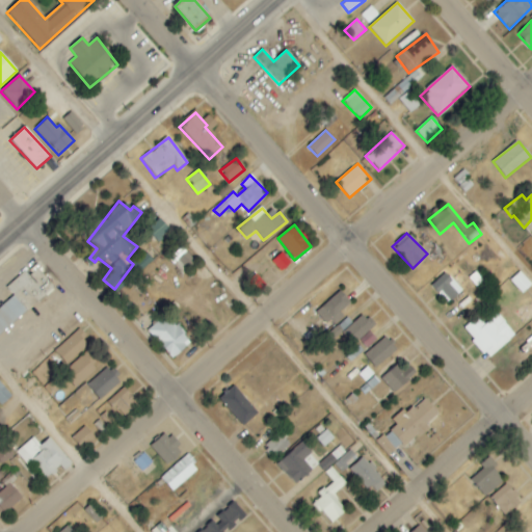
[(0,336),(53,287),(43,275),(34,282),(25,271),(6,288),(14,295),(0,307),(0,336)]
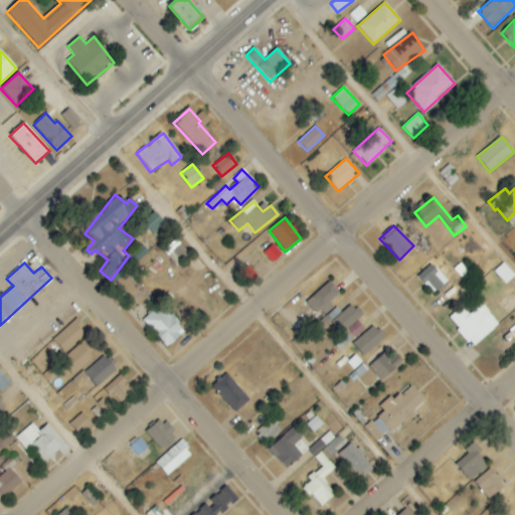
[(494,272),(505,285),(514,276),(503,263),(494,272)]
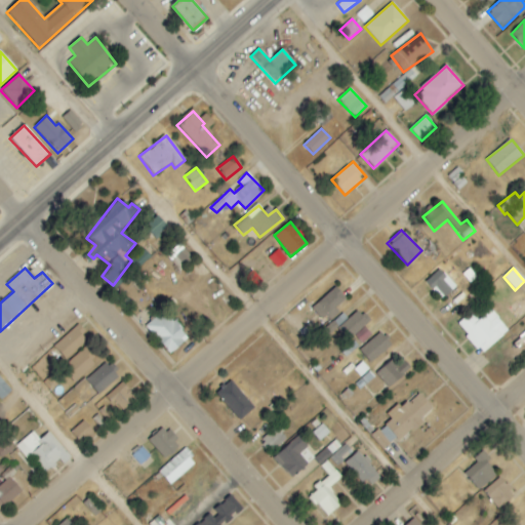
[(426,282),(442,299),(456,287),(440,269),(426,282)]
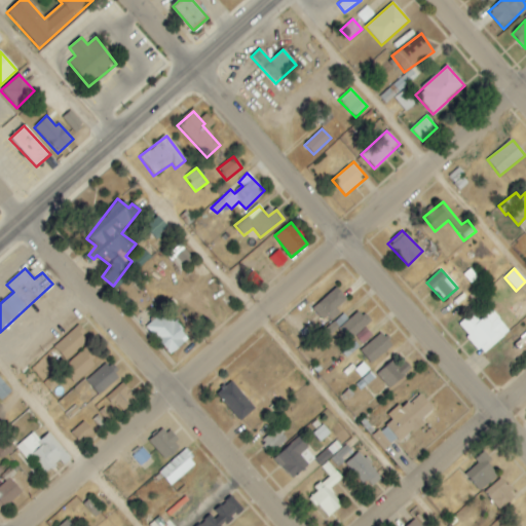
[(313,308),(327,322),(348,301),(336,288),(313,308)]
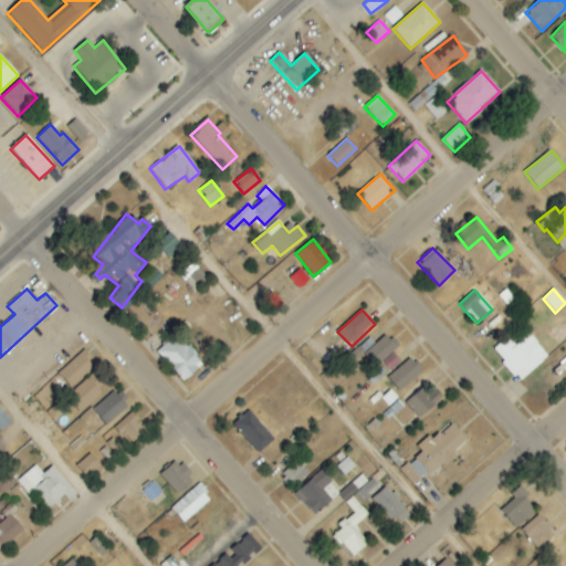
[(367,353),(379,365),(398,346),(386,334),(367,353)]
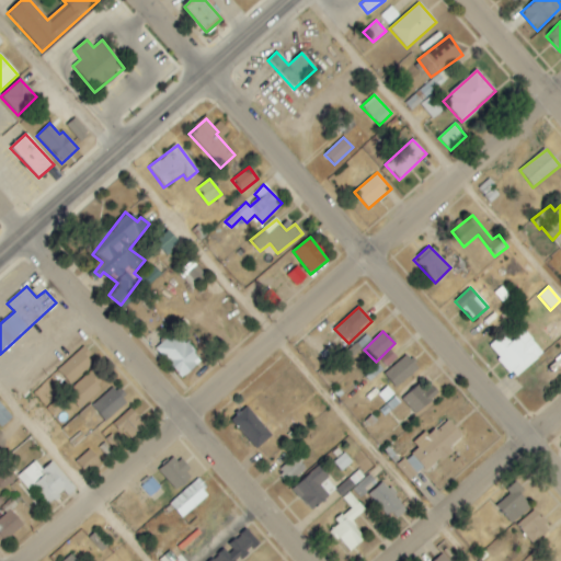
[(544,354),(525,331),(511,342),(505,335),(490,347),(514,378),(544,354)]
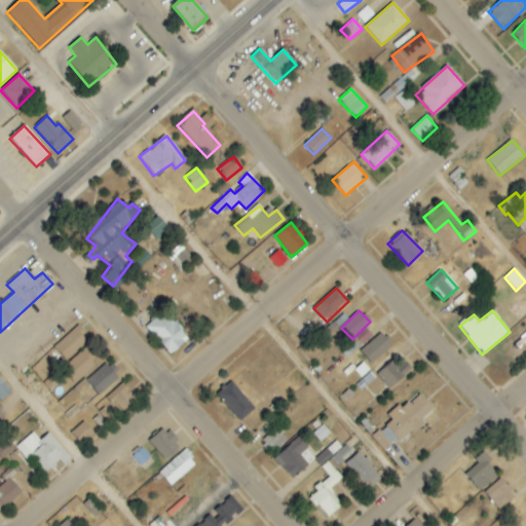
[(188,339),(162,311),(145,328),(171,355),(188,339)]
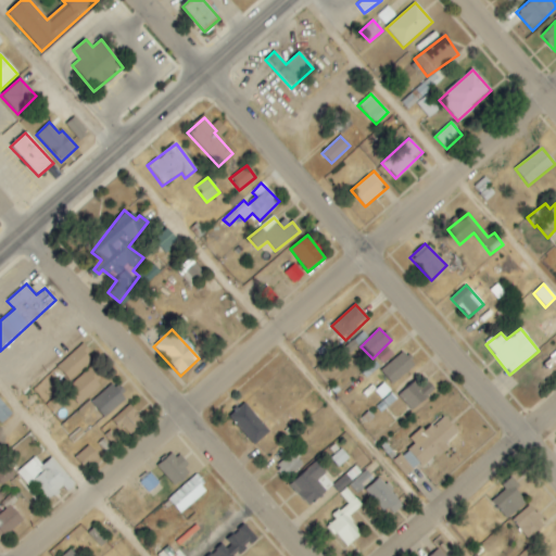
[(81,345),(57,366),(68,381),(93,359),(81,345)]
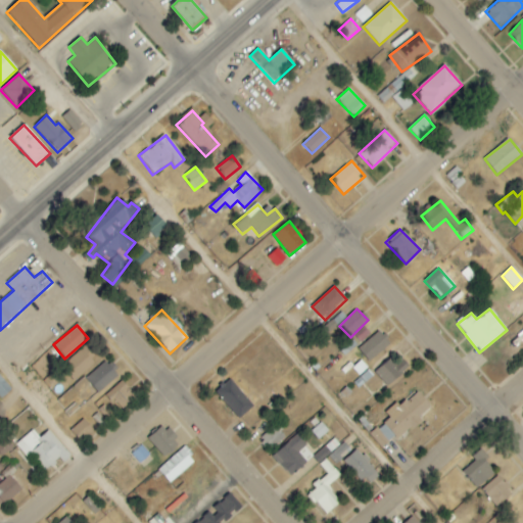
[(358,348),(369,362),(390,344),(379,331),(358,348)]
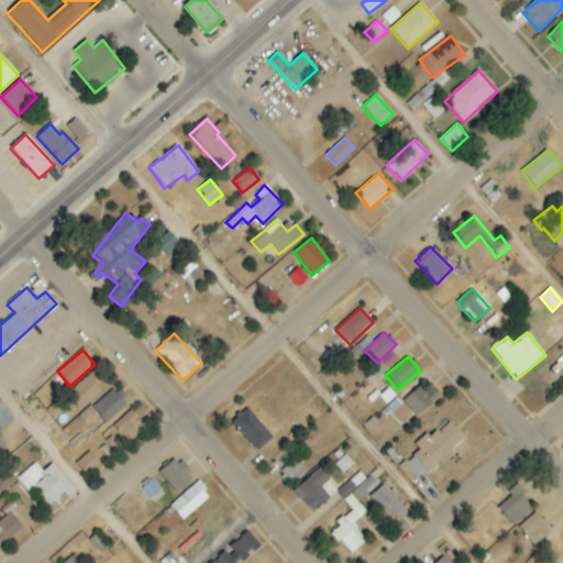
[(102,394),(94,377),(67,393),(77,409),(102,394)]
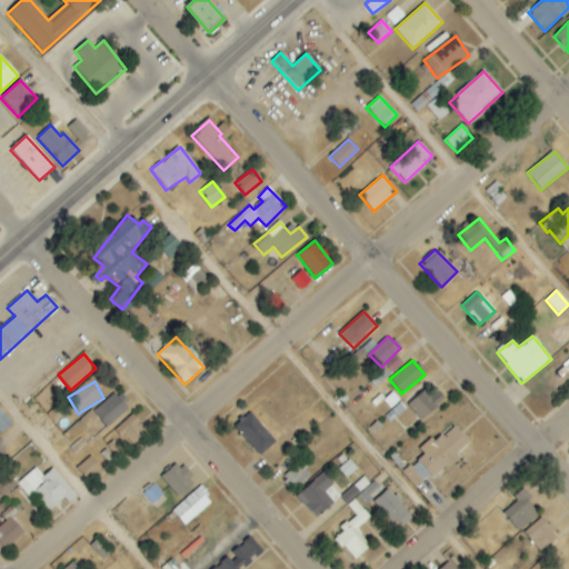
[(421,420),(443,400),(429,386),(408,405),(421,420)]
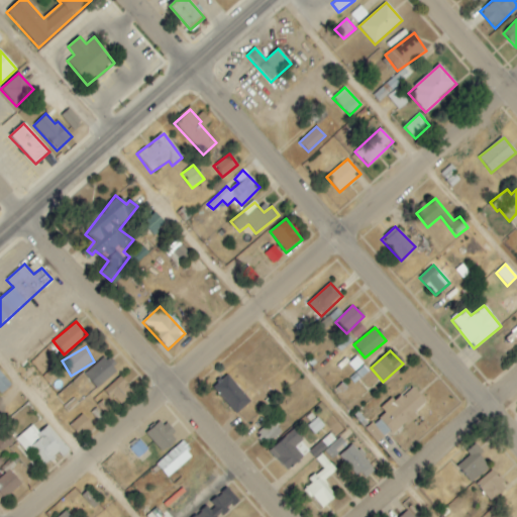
[(348,364),(353,372),(363,365),(357,356),(348,364)]
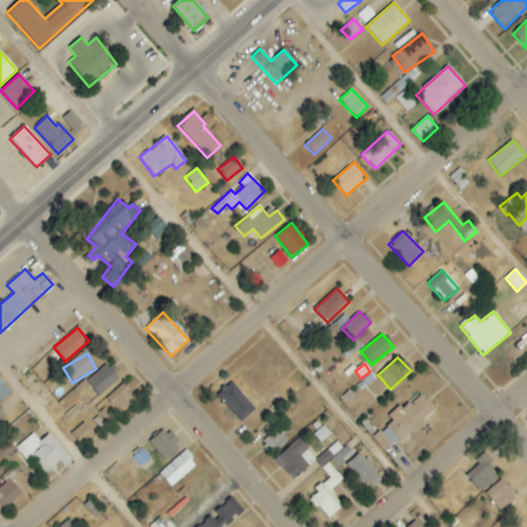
[(99,396),(118,379),(105,364),(85,382),(99,396)]
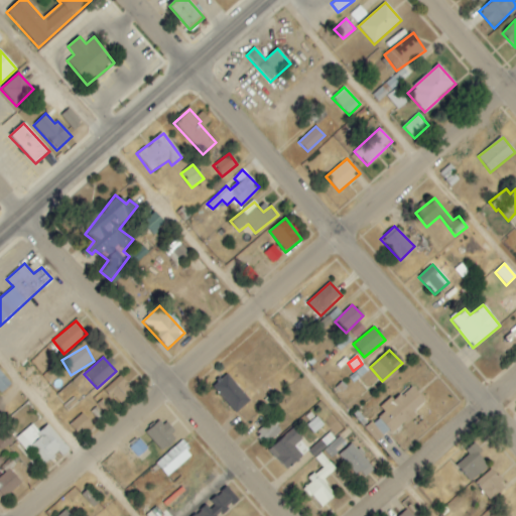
[(257,392),(234,367),(212,388),(236,412),(257,392)]
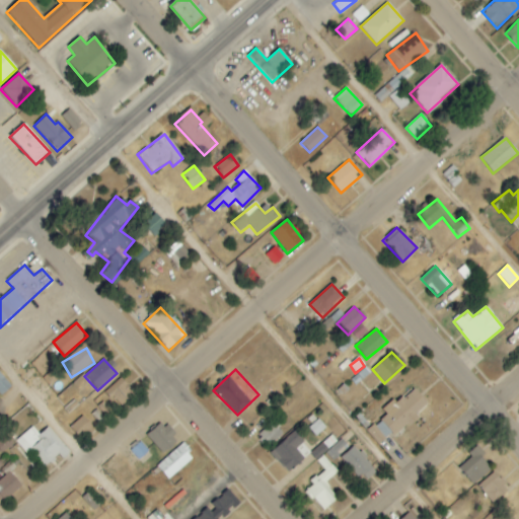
[(133,392),(121,378),(104,392),(118,406),(133,392)]
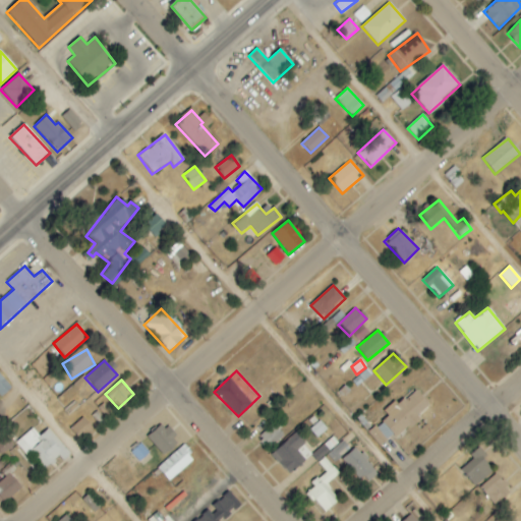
[(429,406),(415,390),(399,405),(395,401),(383,412),(388,417),(379,425),(392,441),(417,418),(416,417),(429,406)]
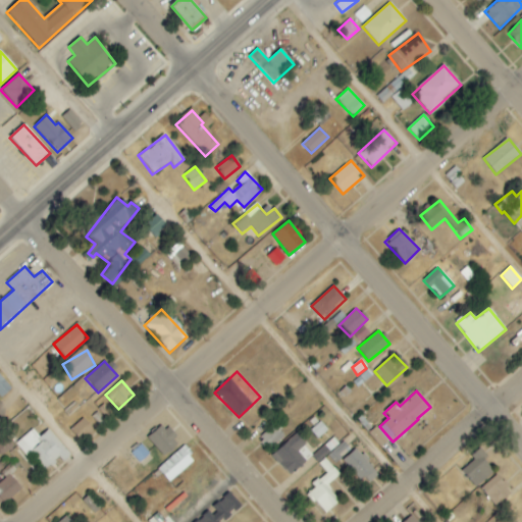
[(91,430),(87,420),(70,427),(77,445),(87,440),(84,434),(91,430)]
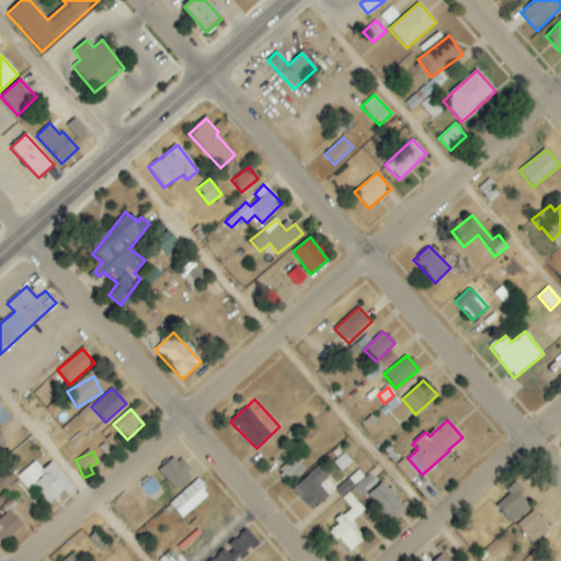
[(342,472),(353,462),(344,453),(333,462),(342,472)]
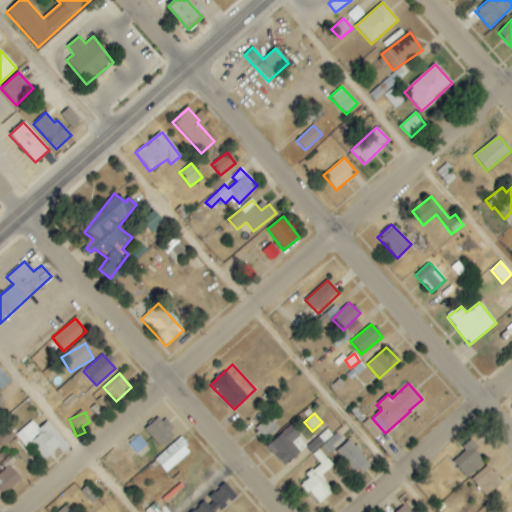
[(159,448),(176,436),(161,416),(145,429),(159,448)]
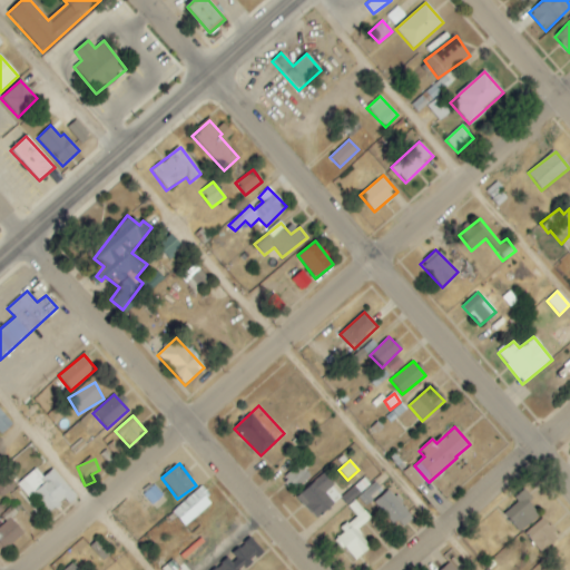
[(312,478),(300,463),(284,477),(296,491),(312,478)]
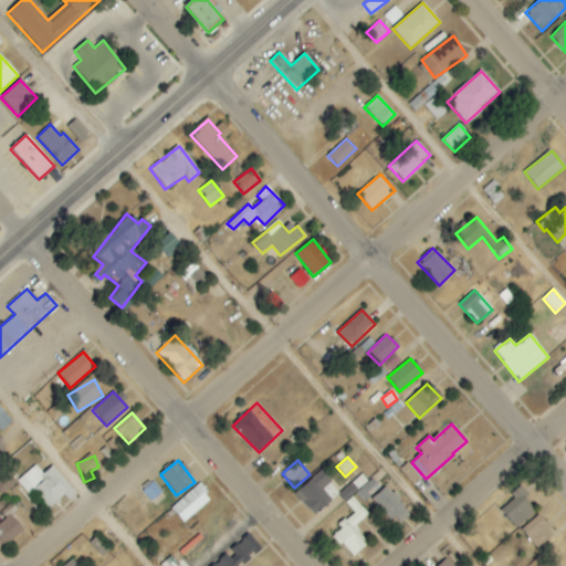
[(45,511),(70,491),(51,468),(42,474),(35,465),(19,480),(45,511)]
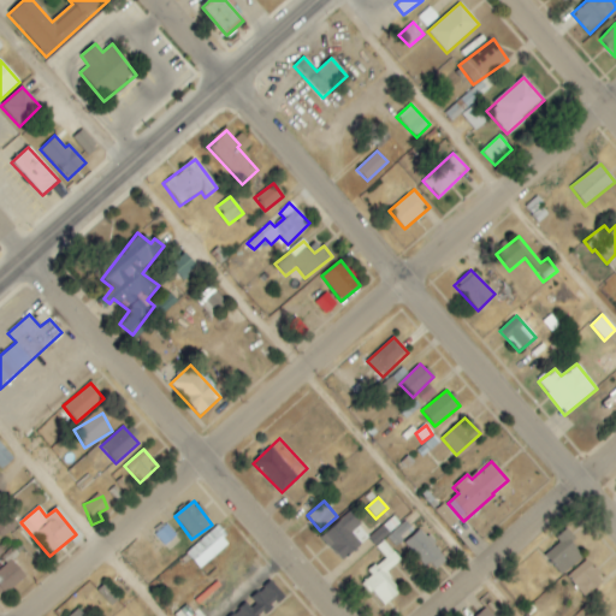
[(321,538),(343,561),(369,535),(348,513),(321,538)]
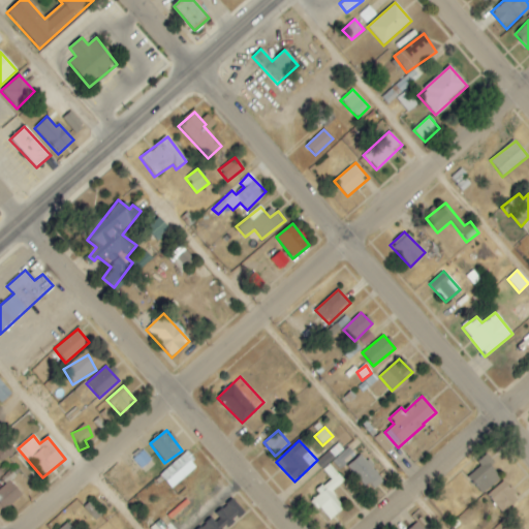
[(355,457),(348,447),(344,450),(339,444),(316,462),(322,469),(330,463),(337,472),(355,457)]
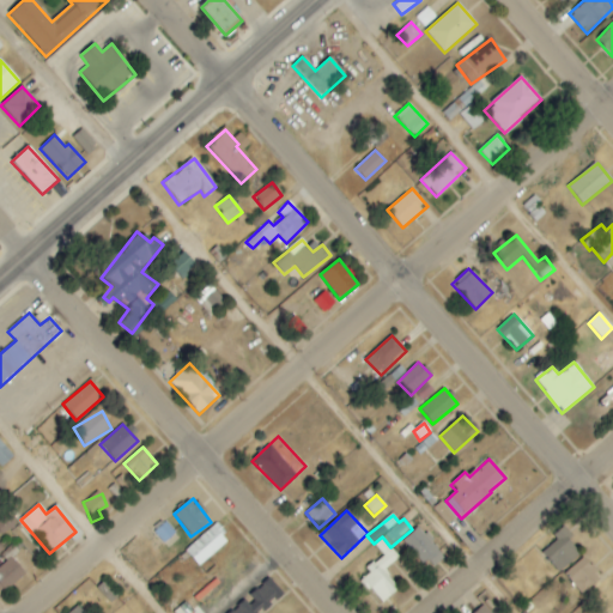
[(229,541),(216,525),(184,550),(199,566),(229,541)]
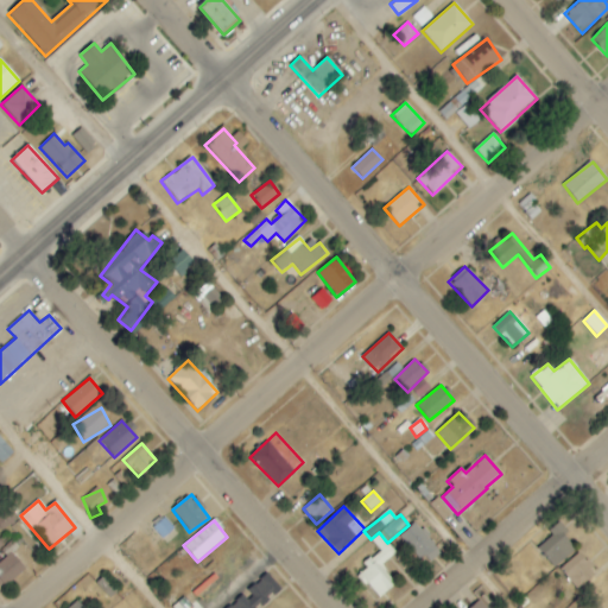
[(399,537),(426,564),(442,550),(415,523),(399,537)]
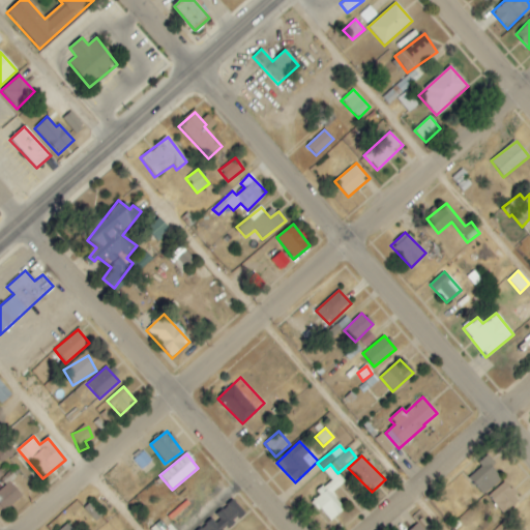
[(481,495),(502,481),(487,457),(478,463),(482,468),(469,476),(481,495)]
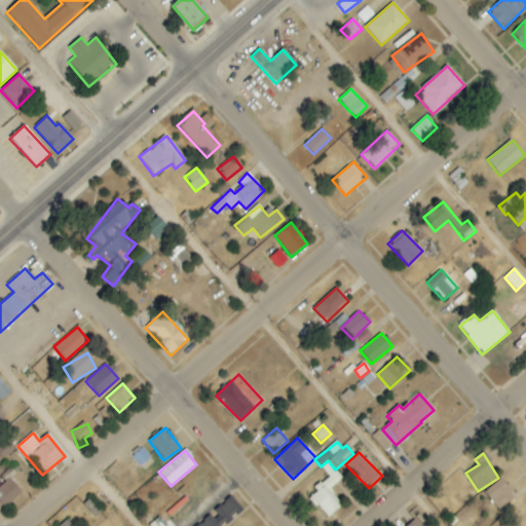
[(342,479),(328,461),(321,467),(329,477),(313,488),(316,492),(309,497),(327,518),(341,506),(328,491),(342,479)]
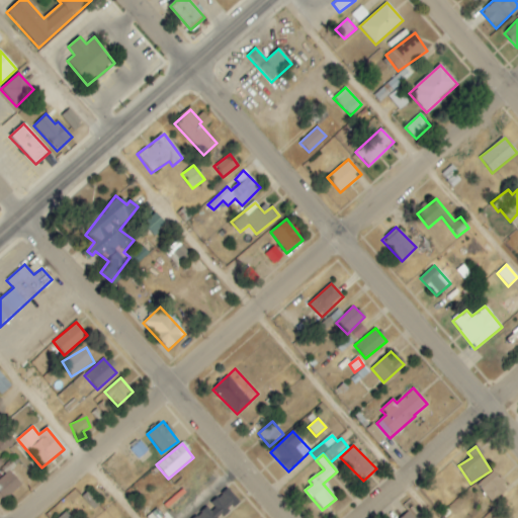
[(495,471),(477,485),(491,503),(508,490),(495,471)]
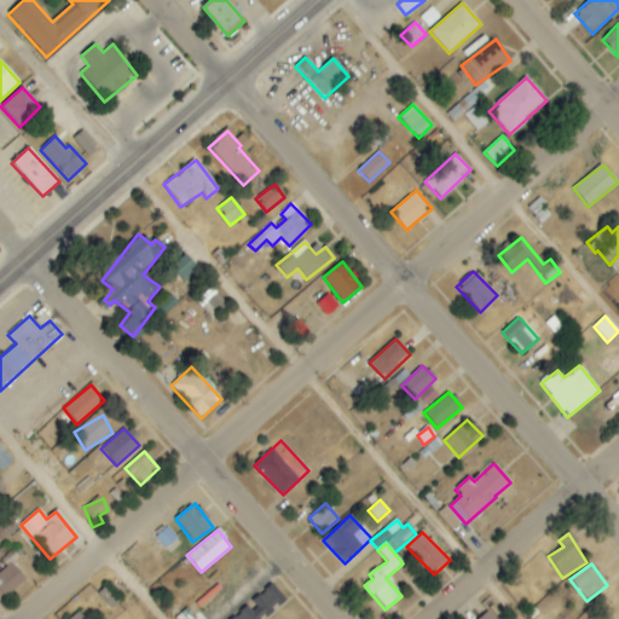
[(0,595),(24,583),(15,565),(0,572),(0,595)]
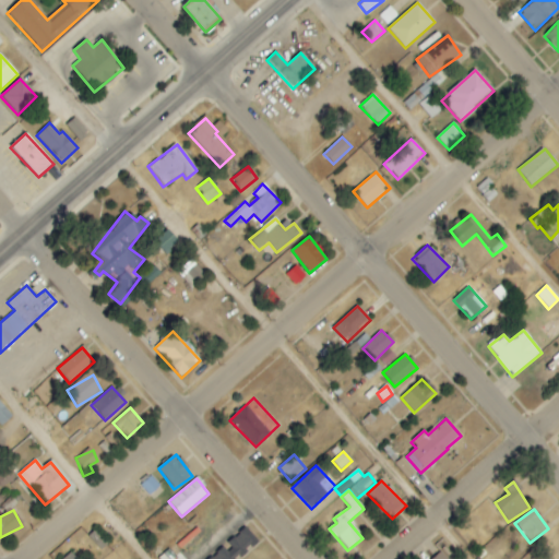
[(235,558),(254,545),(244,532),(207,558),(235,558)]
